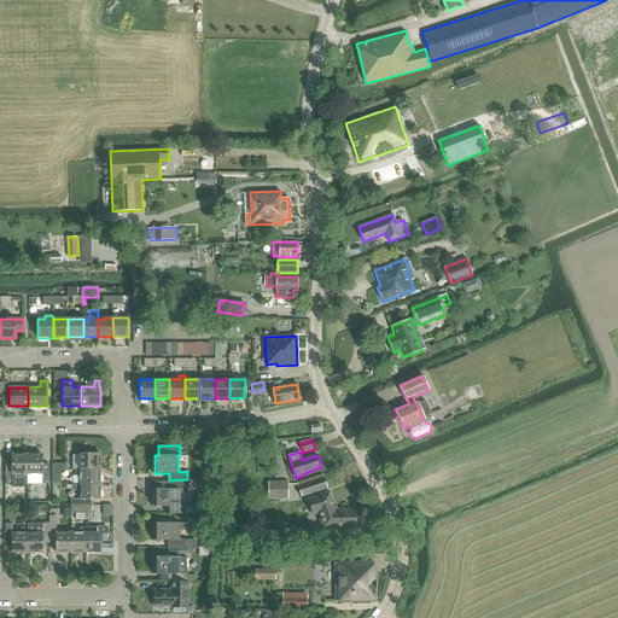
[(11,464),(5,464),(5,483),(12,483),(12,473),(27,473),(27,454),(11,454),(11,464)]
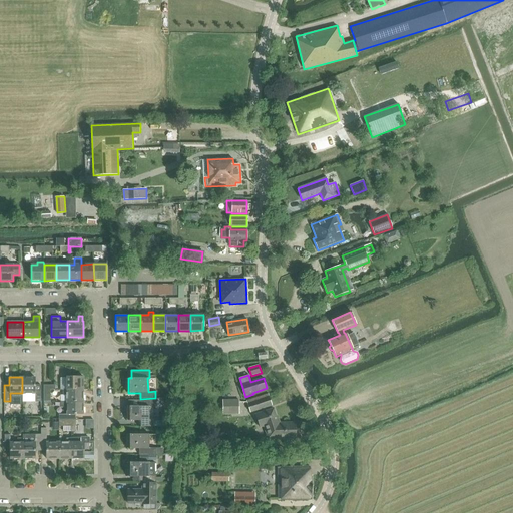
[(35,384),(35,377),(22,377),(22,393),(34,393),(34,401),(40,401),(40,384),(35,384)]
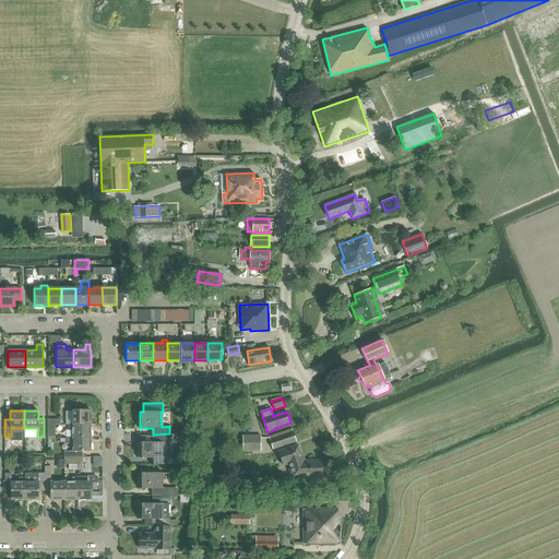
[(73,424),(87,424),(92,424),(92,411),(73,411),(73,424)]
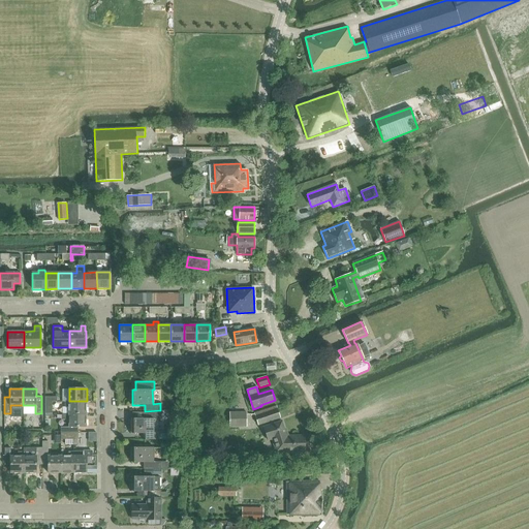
[(57,397),(45,397),(45,408),(53,408),(53,401),(57,401),(57,397)]
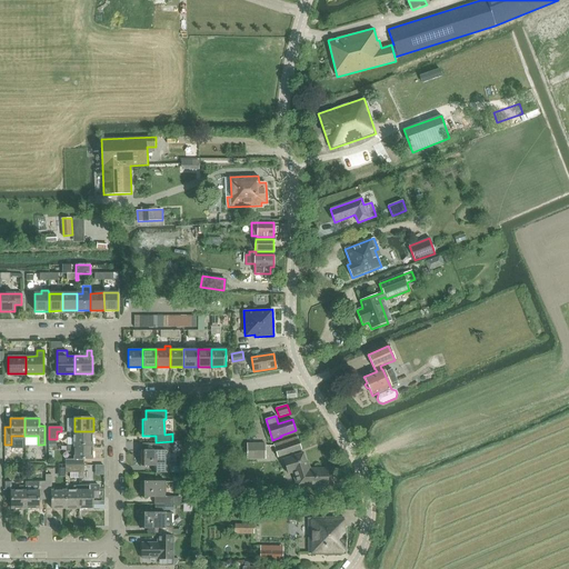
[(93,431),(89,431),(75,431),(75,446),(93,446),(93,431)]
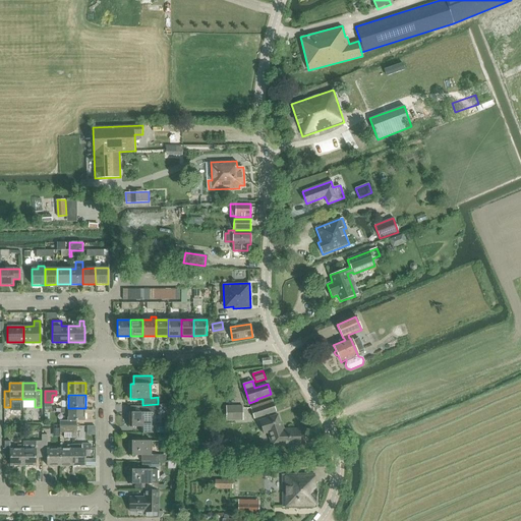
[(276,411),(273,400),(250,407),(254,418),(276,411)]
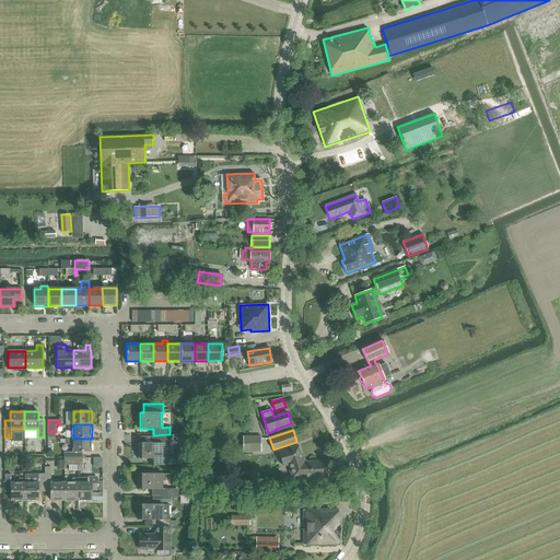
[(153,436),(153,443),(141,443),(141,458),(154,458),(154,465),(179,465),(178,458),(162,458),(162,443),(172,443),(172,436),(153,436)]
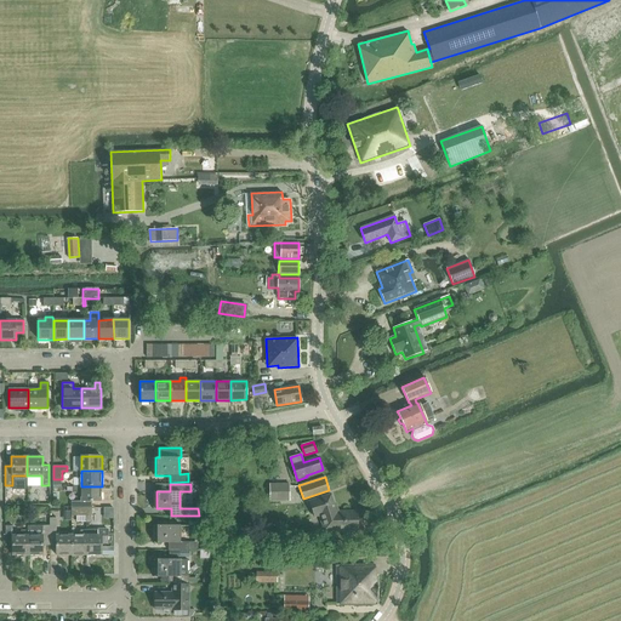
[(271,484),(271,499),(290,499),(290,484),(271,484)]
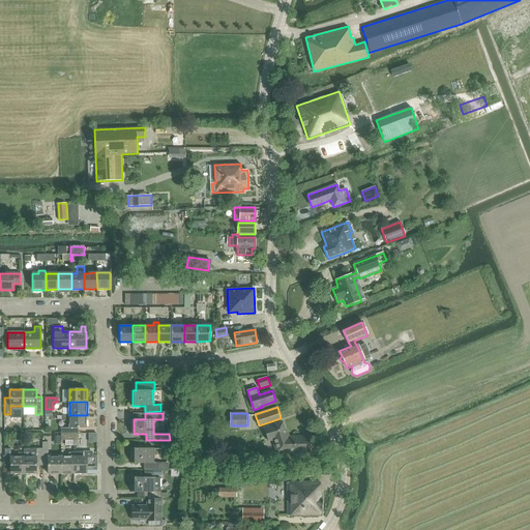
[(66,434),(79,434),(79,428),(87,428),(87,415),(69,415),(69,428),(61,428),(61,434),(66,434)]
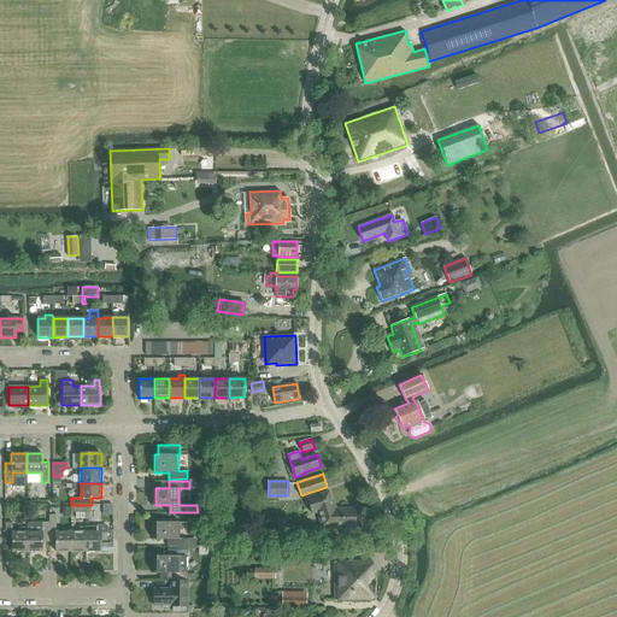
[(307,498),(312,512),(319,510),(323,524),(334,524),(334,527),(354,527),(354,509),(335,509),(334,504),(333,505),(329,492),(307,498)]
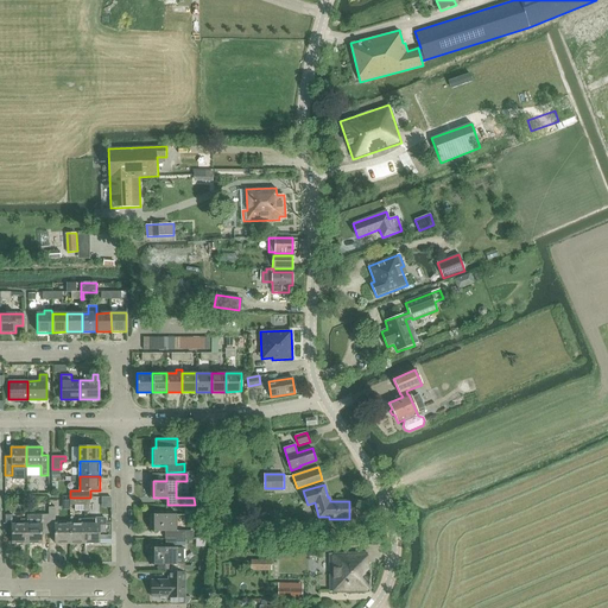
[(76,505),(84,505),(84,511),(90,511),(90,498),(76,498),(76,505)]
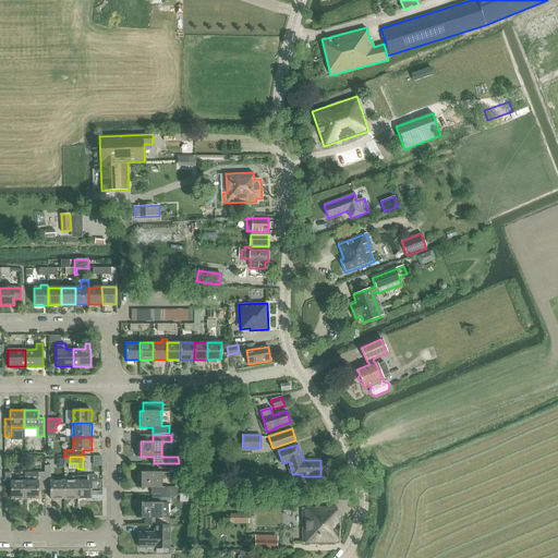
[(11,472),(4,472),(5,490),(11,490),(11,499),(25,499),(25,481),(11,481),(11,472)]
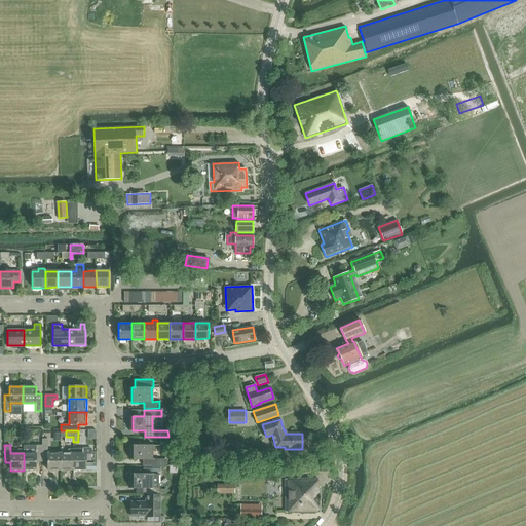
[(36,471),(36,461),(42,461),(42,445),(36,445),(36,453),(24,453),(24,471),(36,471)]
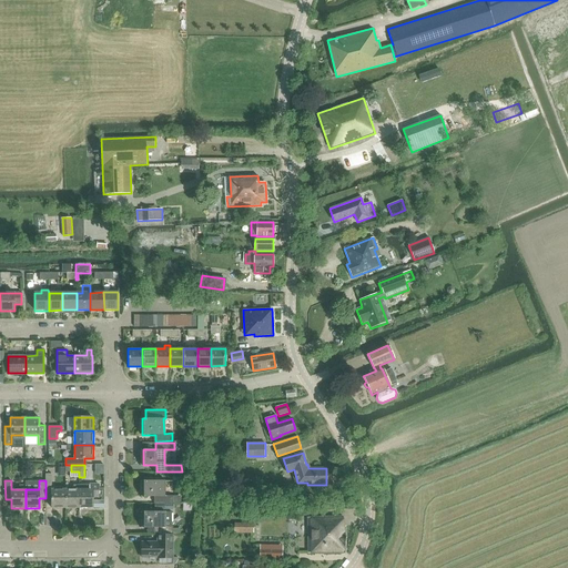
[(51,498),(51,507),(66,507),(66,489),(52,489),(52,480),(46,480),(46,498),(51,498)]
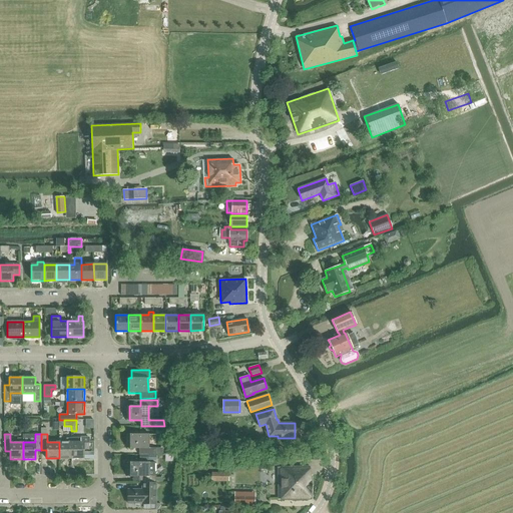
[(141,454),(156,454),(156,448),(148,448),(148,434),(129,434),(129,448),(141,448),(141,454)]
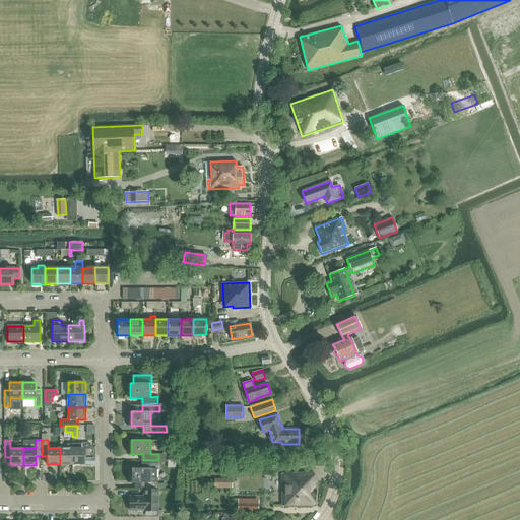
[(67,443),(67,448),(60,448),(60,464),(72,464),(72,448),(72,443),(67,443)]
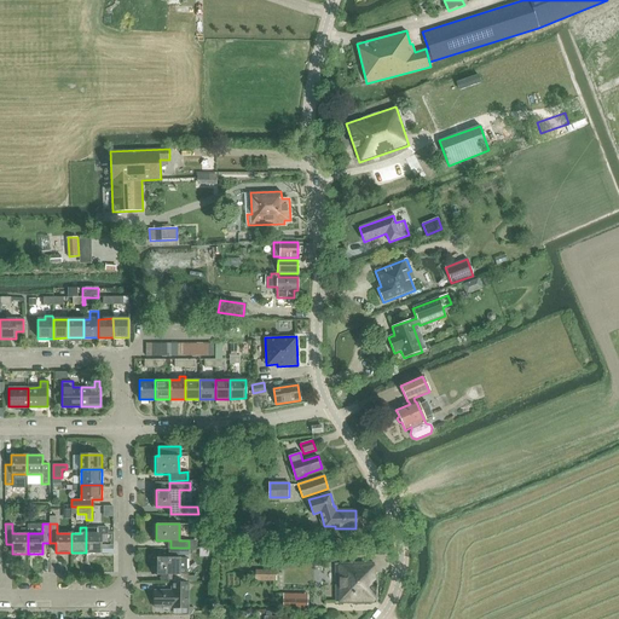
[(108,541),(106,527),(94,527),(94,533),(86,533),(86,553),(102,553),(102,541),(108,541)]
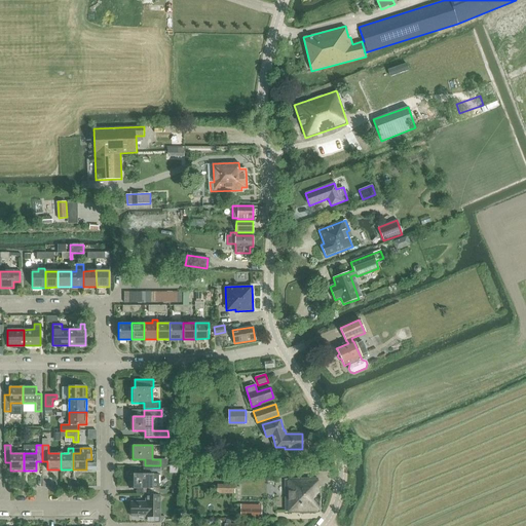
[(152,474),(133,474),(133,489),(145,489),(145,494),(160,495),(160,490),(160,488),(152,488),(152,474)]
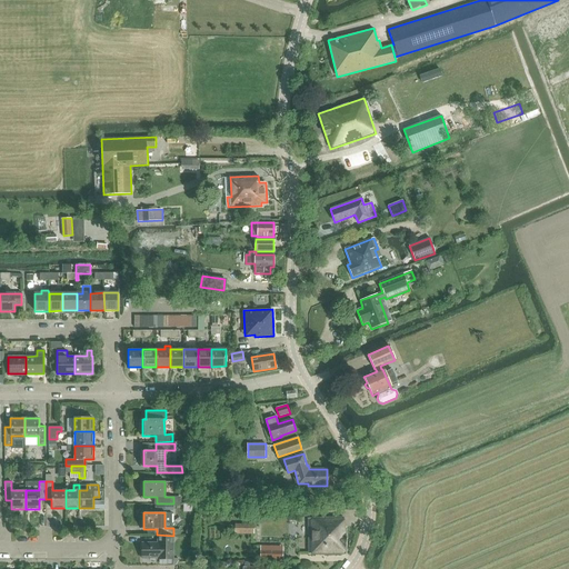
[(309,519),(310,553),(346,552),(345,528),(343,528),(343,518),(309,519)]
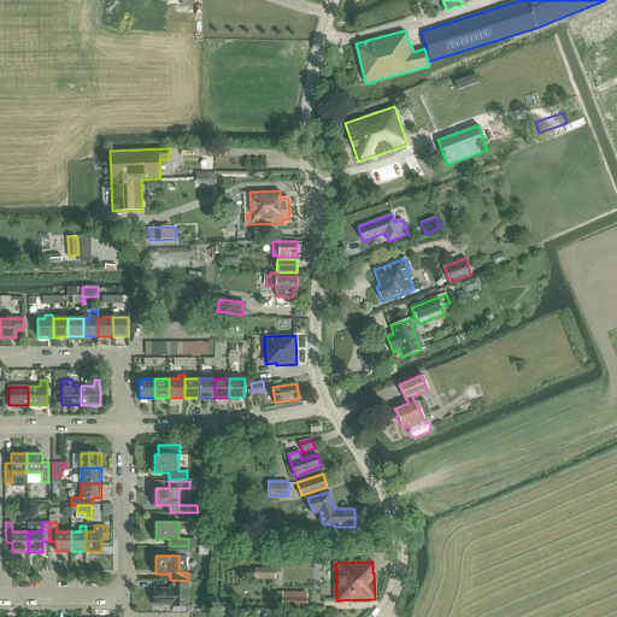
[(254,579),(275,579),(276,568),(254,568),(254,579)]
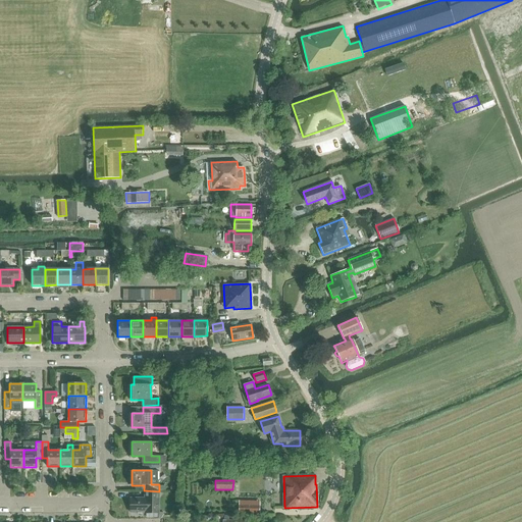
[(146,499),(131,499),(131,513),(159,513),(159,491),(146,491),(146,499)]
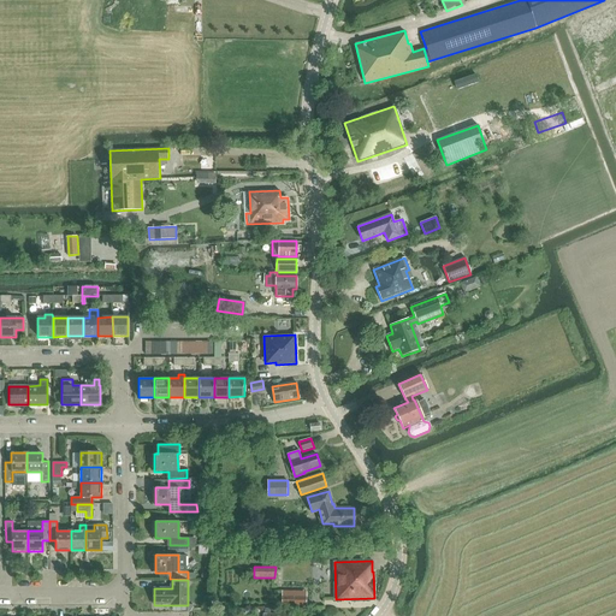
[(282,605),(306,606),(306,596),(283,594),(282,605)]
